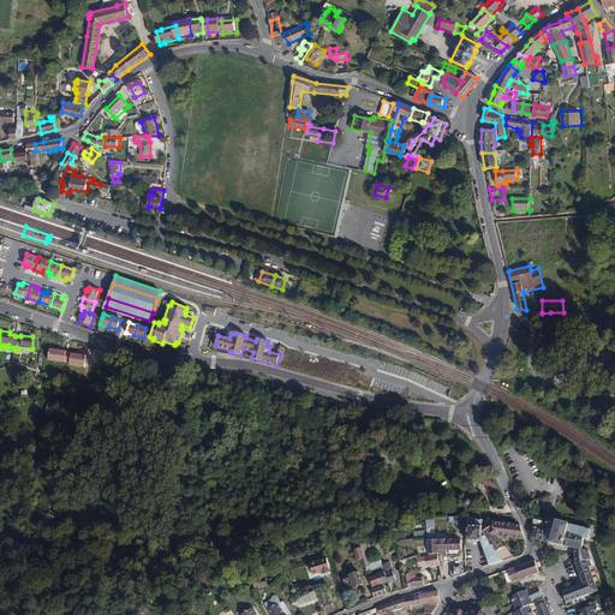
[(66,353),(67,351),(49,350),(48,360),(65,363),(66,353)]
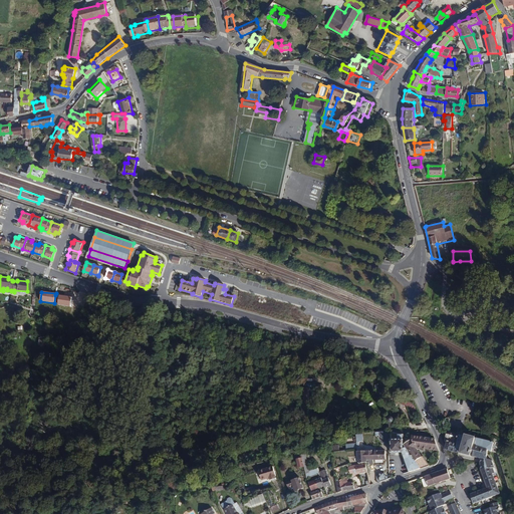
[(72,297),(60,296),(59,303),(59,305),(71,307),(72,297)]
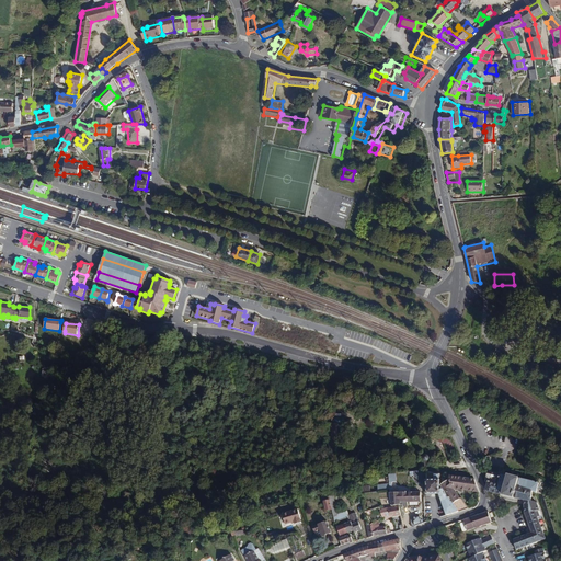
[(458,511),(443,483),(441,484),(441,473),(426,472),(426,492),(426,494),(439,495),(446,515),(458,511)]
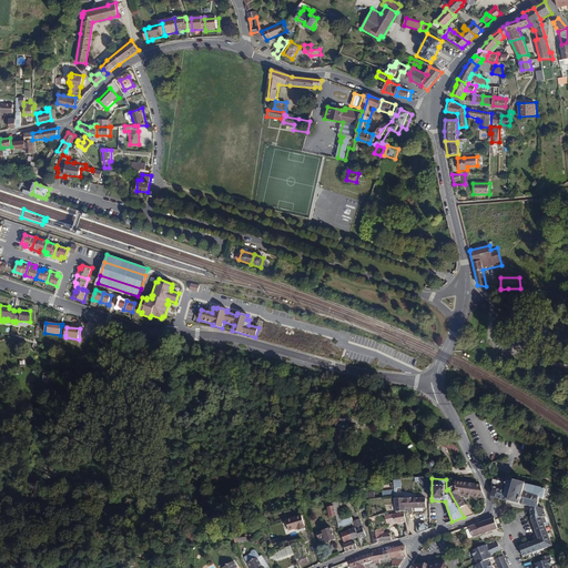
[(508,501),(514,480),(507,478),(506,483),(494,480),(492,489),(493,489),(492,497),(508,501)]
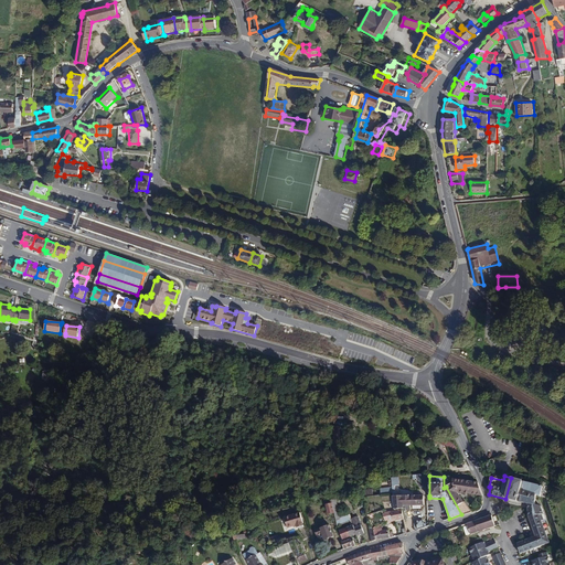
[(516,504),(523,481),(511,478),(505,499),(505,501),(516,504)]
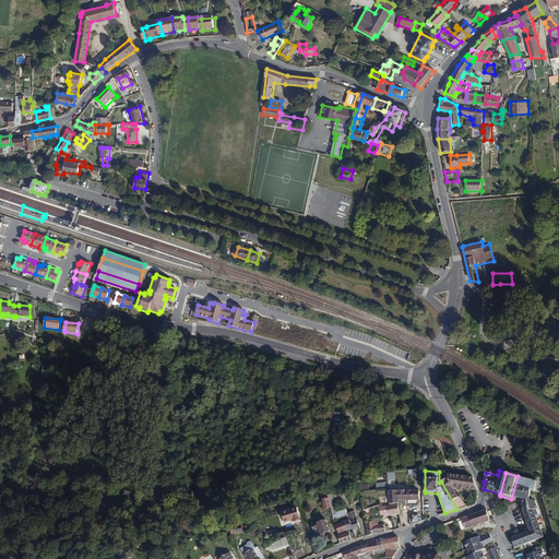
[(466,507),(455,489),(458,487),(477,490),(473,477),(466,477),(466,475),(458,474),(456,475),(452,474),(452,477),(448,477),(441,482),(456,509),(466,507)]
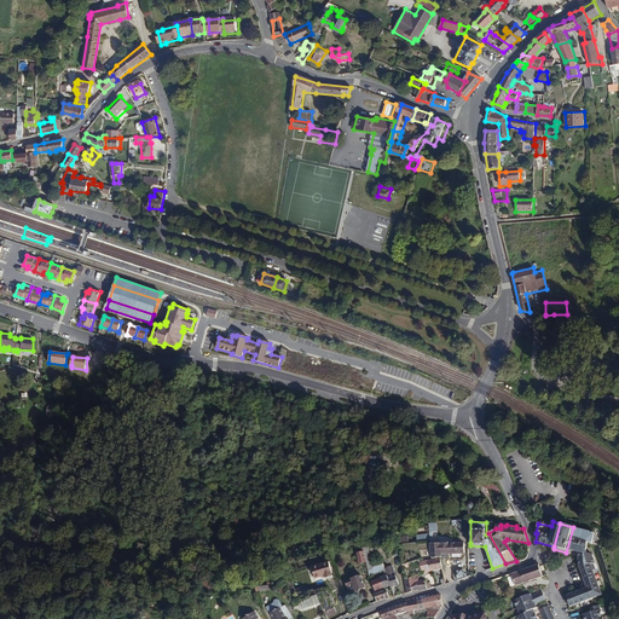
[(603,597),(594,572),(600,571),(591,548),(591,544),(595,533),(573,527),(566,553),(573,554),(574,553),(578,554),(578,567),(586,589),(566,596),(570,608),(603,597)]
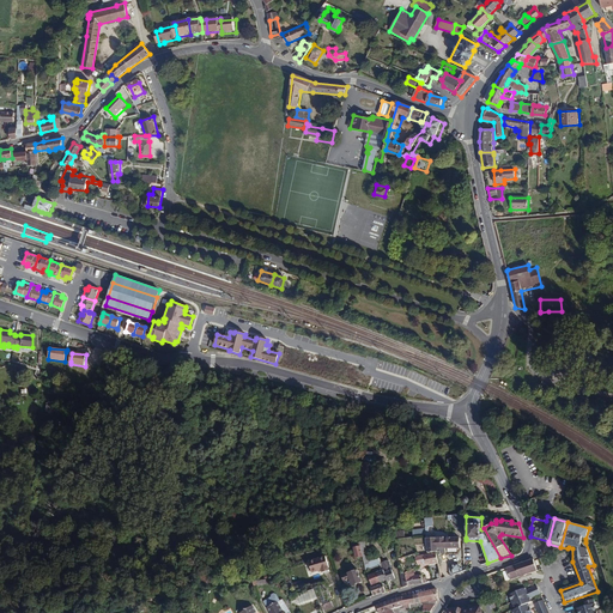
[(461,548),(461,536),(439,538),(425,538),(426,552),(437,551),(437,548),(448,548),(456,548),(461,548)]
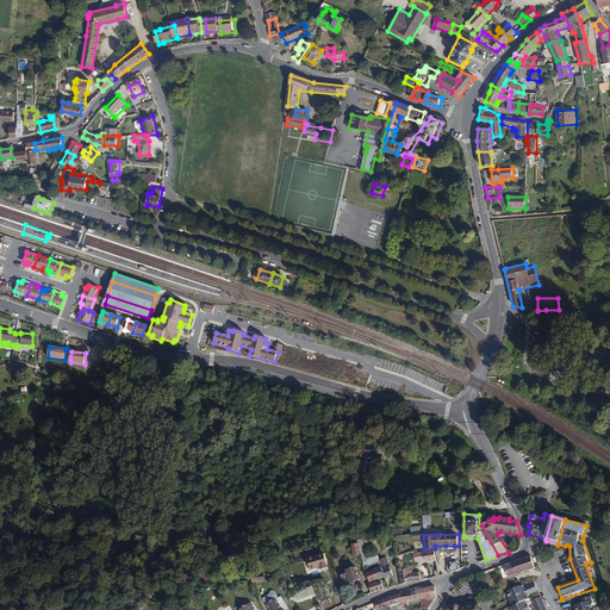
[(358,539),(359,542),(361,554),(363,568),(379,562),(379,560),(377,554),(367,558),(362,537),(358,539)]
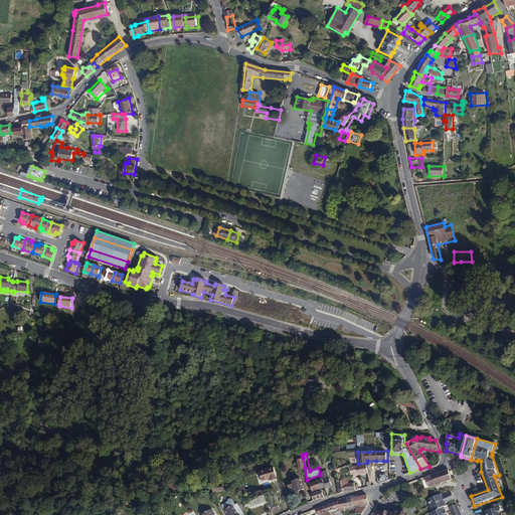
[(305,468),(303,458),(296,460),(298,469),(305,468)]
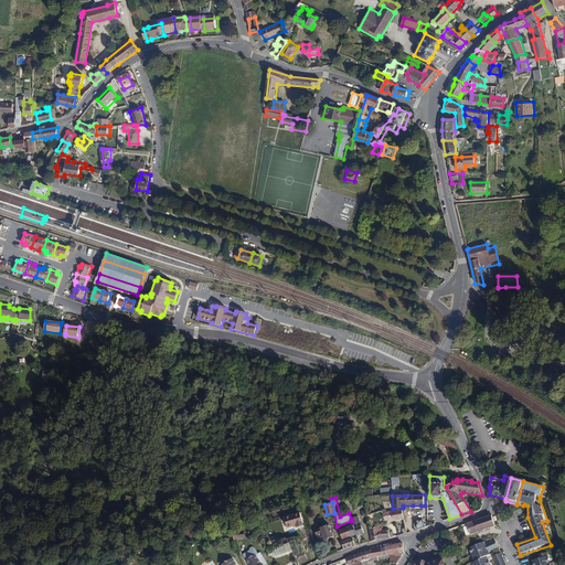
[(404,520),(402,509),(391,511),(393,521),(404,520)]
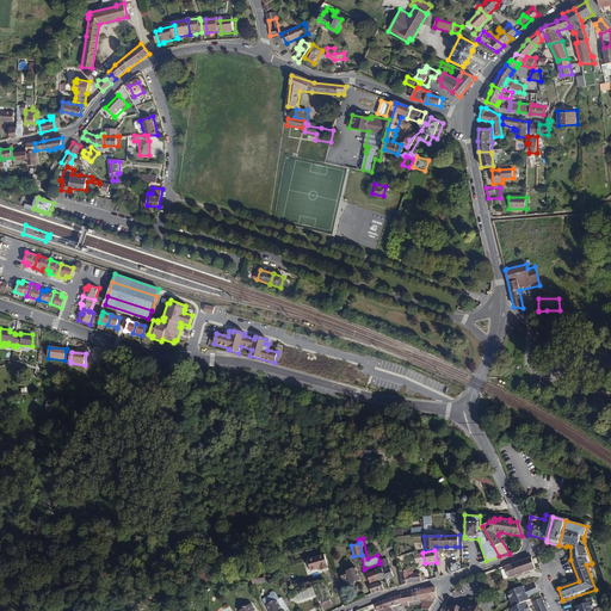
[(325,553),(307,559),(312,573),(328,567),(325,553)]
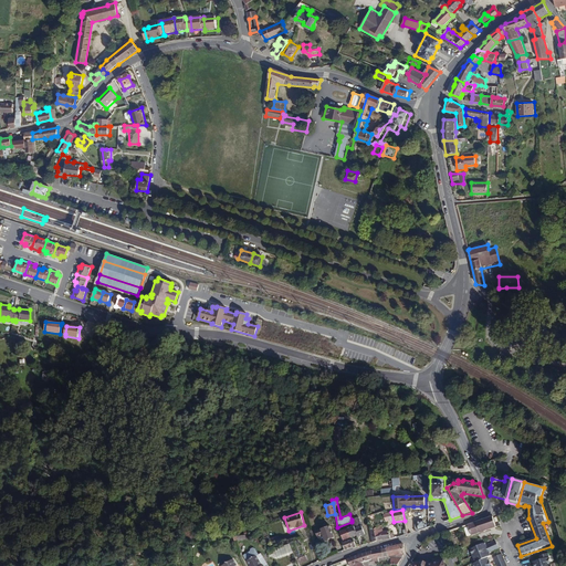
[(394,522),(391,512),(387,514),(383,515),(385,522),(388,522),(388,524),(394,522)]
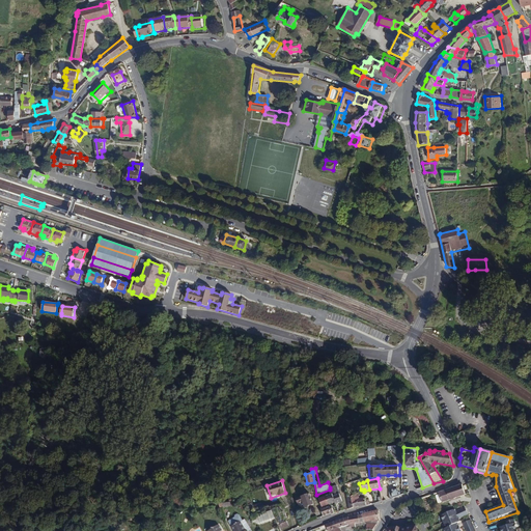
[(466,495),(463,484),(446,491),(449,500),(466,495)]
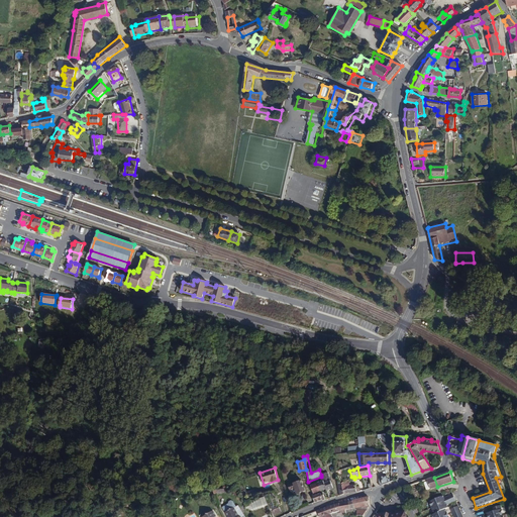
[(332,488),(327,473),(321,475),(321,477),(323,481),(326,489),(326,490),(332,488)]
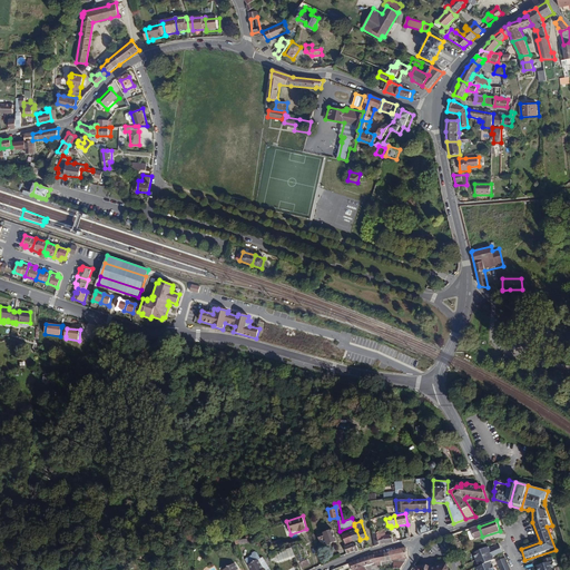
[(482,537),(479,527),(471,529),(475,540),(482,537)]
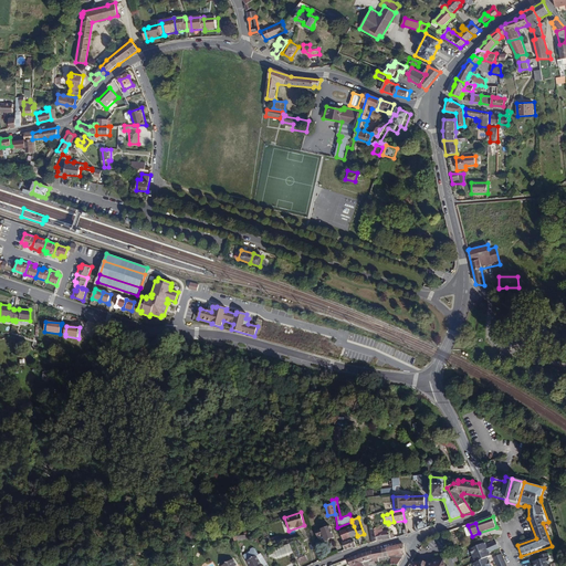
[(334,537),(329,525),(314,531),(316,536),(323,534),(325,541),(334,537)]
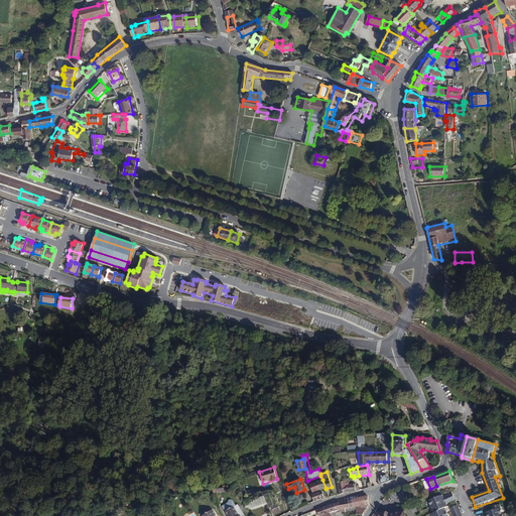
[(326,488),(323,480),(309,485),(312,492),(326,488)]
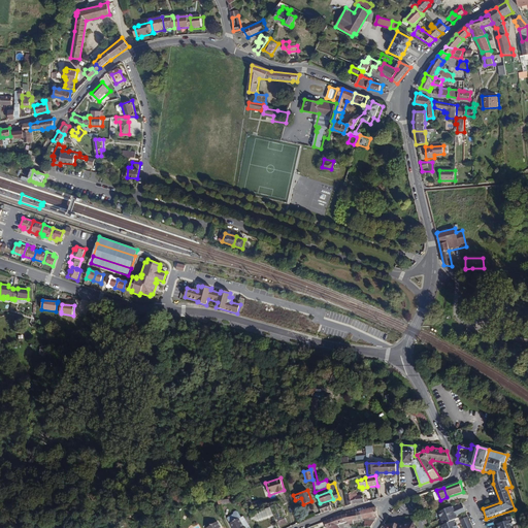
[(357,503),(364,502),(364,500),(367,499),(366,494),(363,495),(362,495),(356,496),(350,498),(352,504),(357,503)]
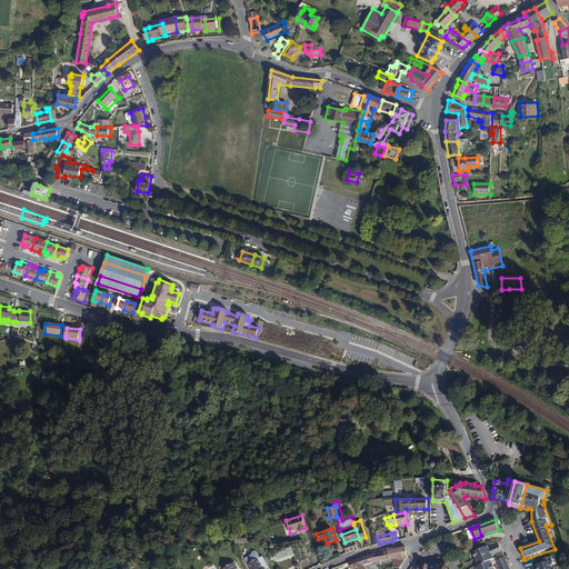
[(475,559),(491,552),(489,548),(488,545),(471,552),(475,559)]
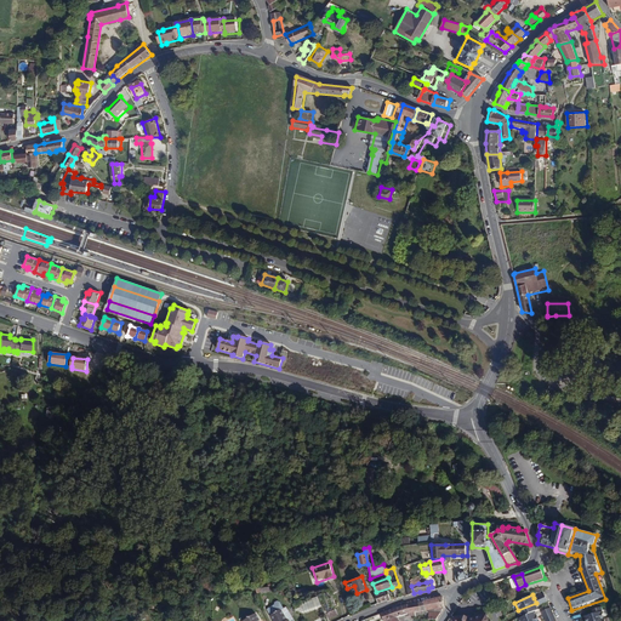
[(444,600),(443,596),(423,600),(426,610),(428,610),(444,607),(444,600)]
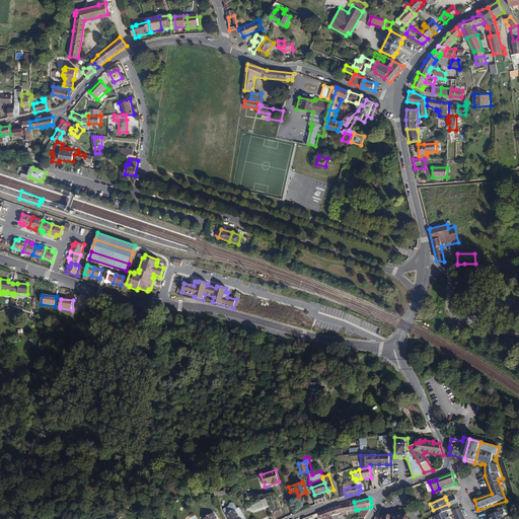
[(265,499),(246,505),(248,510),(250,512),(253,513),(269,507),(265,499)]
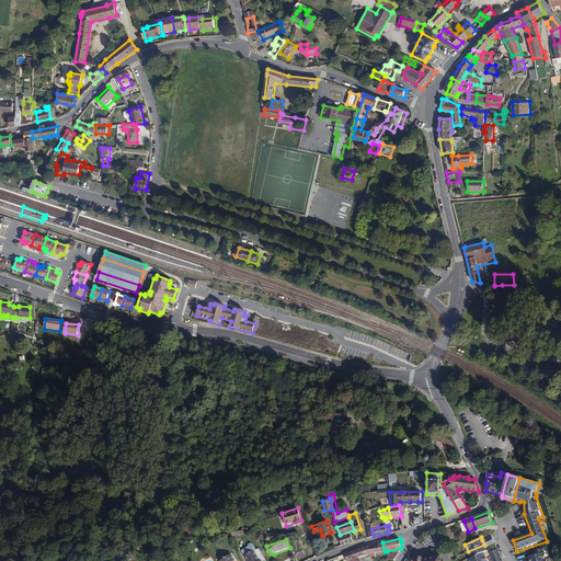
[(240,550),(243,556),(253,550),(253,551),(256,549),(253,542),(250,541),(248,544),(248,546),(240,550)]
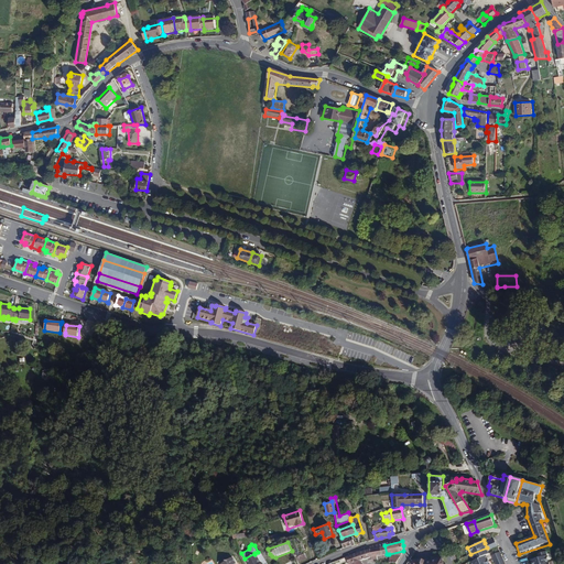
[(387,554),(384,545),(369,550),(371,557),(387,554)]
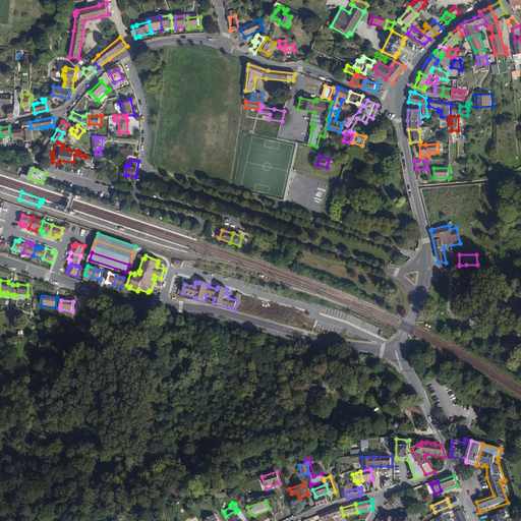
[(451,509),(450,506),(435,512),(438,518),(449,513),(452,512),(451,509)]
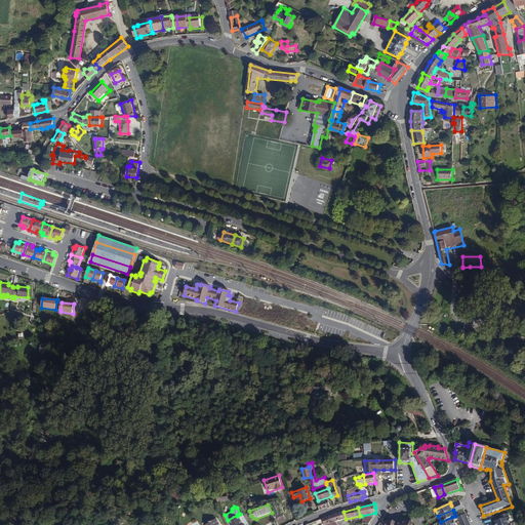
[(346,519),(344,512),(336,513),(330,516),(322,519),(326,524),(335,522),(346,519)]
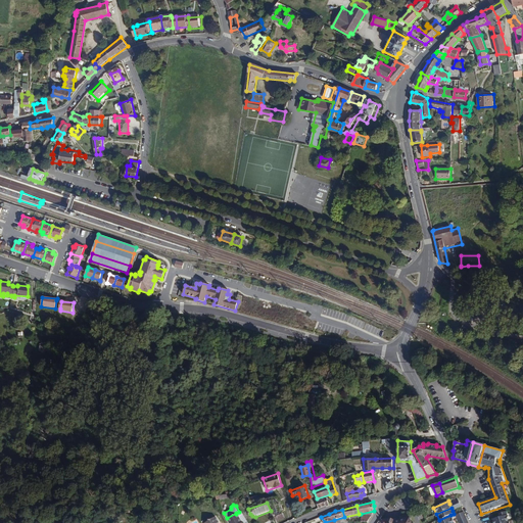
[(239,512),(236,514),(241,522),(242,521),(242,522),(248,522),(241,511),(239,512)]
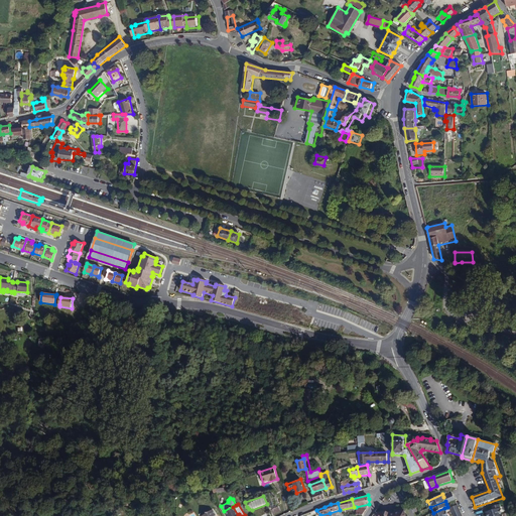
[(362,515),(369,504),(356,507),(356,515),(362,515)]
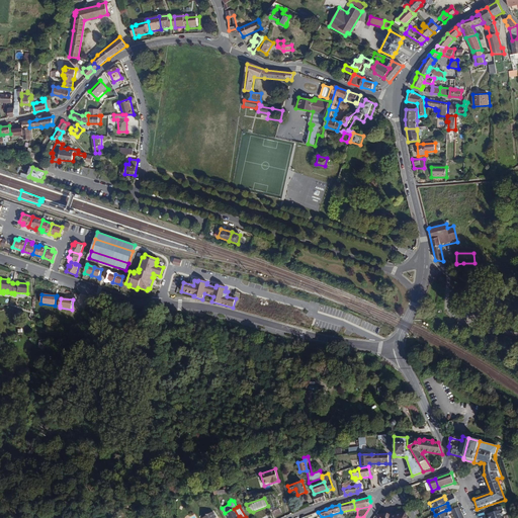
[(501,517),(504,517),(501,507),(494,509),(495,513),(488,515),(488,517),(501,517)]
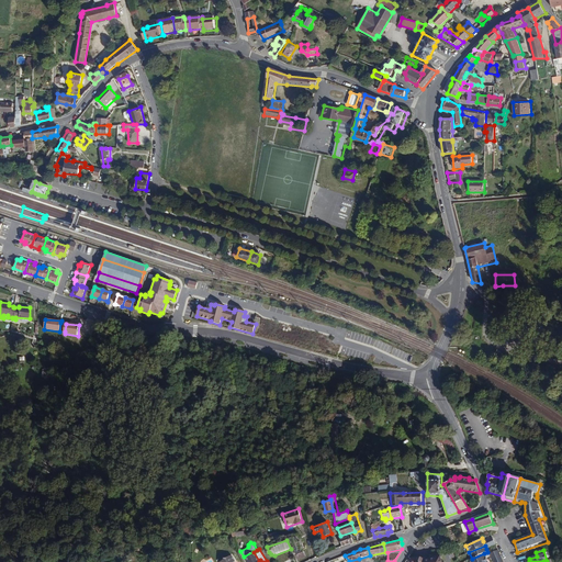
[(260,561),(260,560),(259,561),(254,552),(254,551),(244,557),(247,561),(260,561)]
